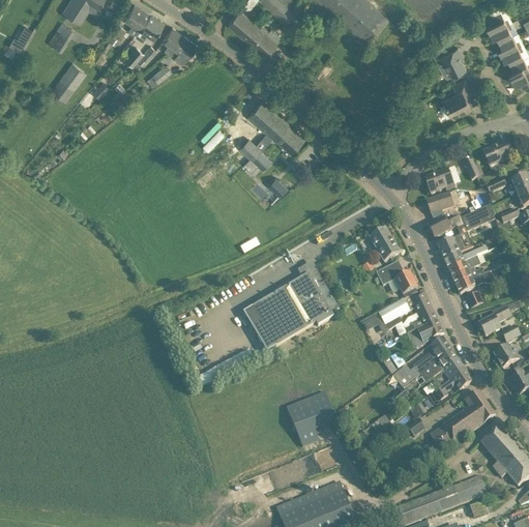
[(66,0),(61,9),(72,17),(82,3),(96,13),(100,7),(96,5),(99,0),(66,0)]
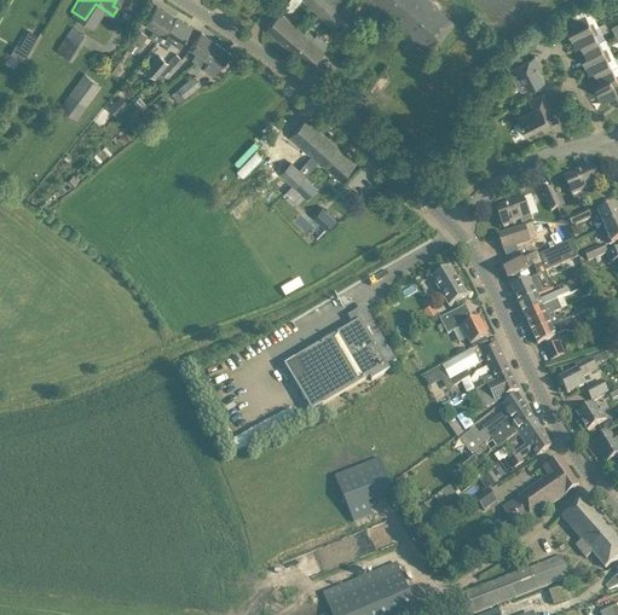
[(305,0),(317,11),(327,0),(305,0)]
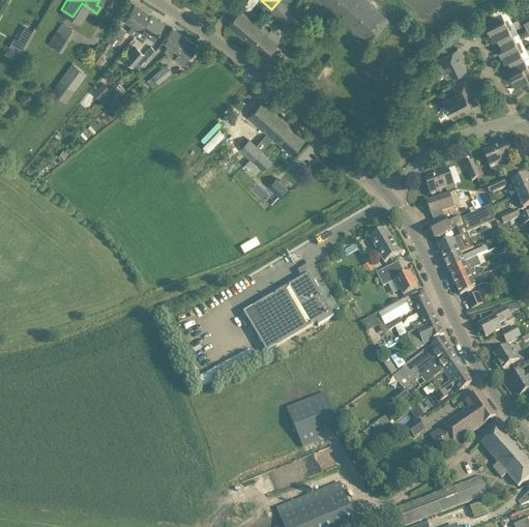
[(280,0),(271,9),(285,22),(299,6),(293,1),(292,0),(280,0)]
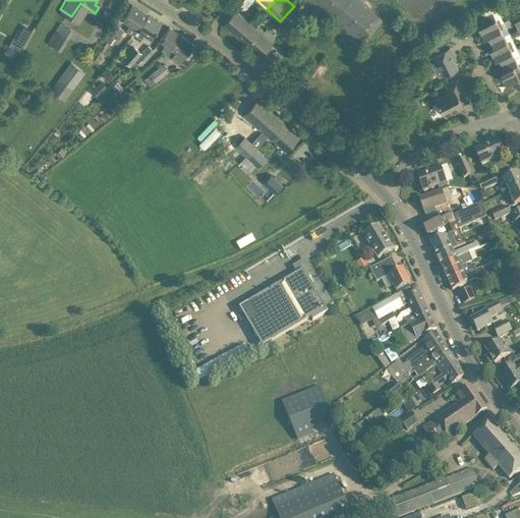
[(312,0),(359,41),(381,16),(374,11),(361,0),(312,0)]
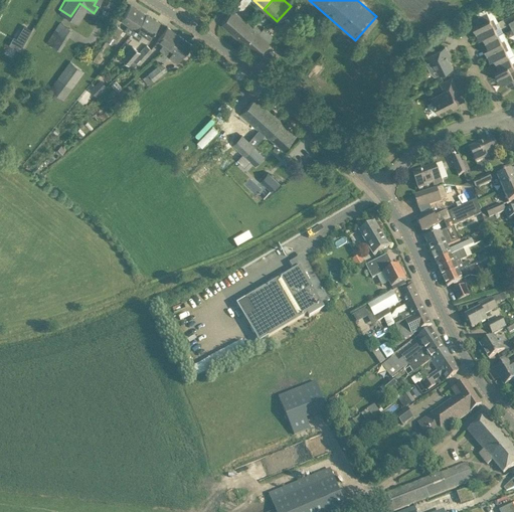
[(124,27),(131,32),(134,28),(145,11),(130,2),(121,17),(127,22),(124,27)]
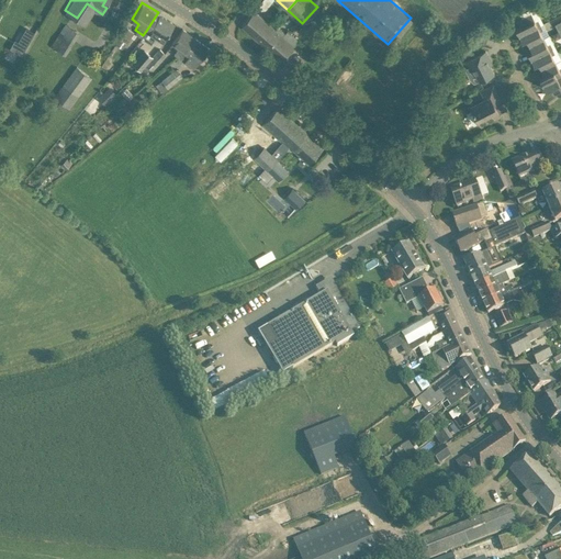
[(240,23),(261,41),(275,25),(254,9),(240,23)]
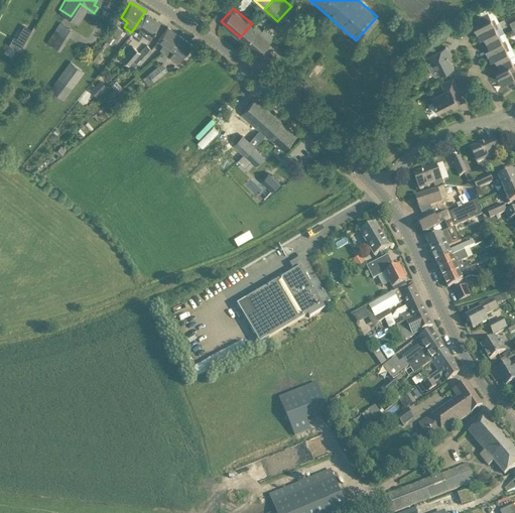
[(473,23),(476,29),(498,18),(496,14),(493,15),(490,16),(487,10),(474,16),(477,21),(473,23)]
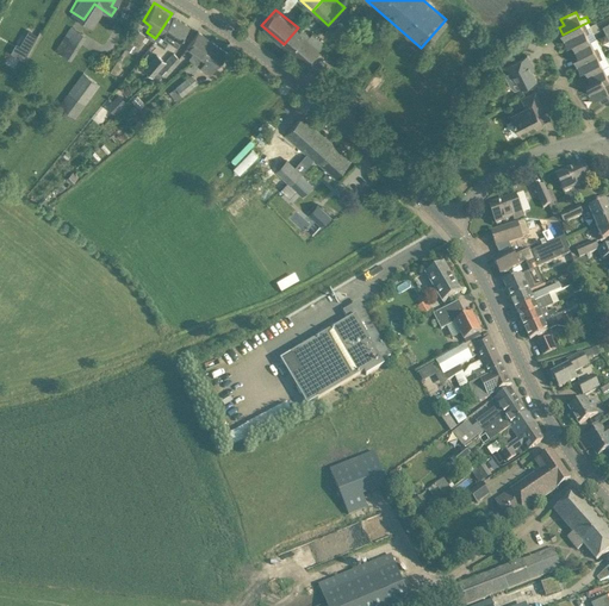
[(159,33),(155,38),(163,44),(167,38),(176,43),(182,33),(188,23),(172,13),(159,33)]
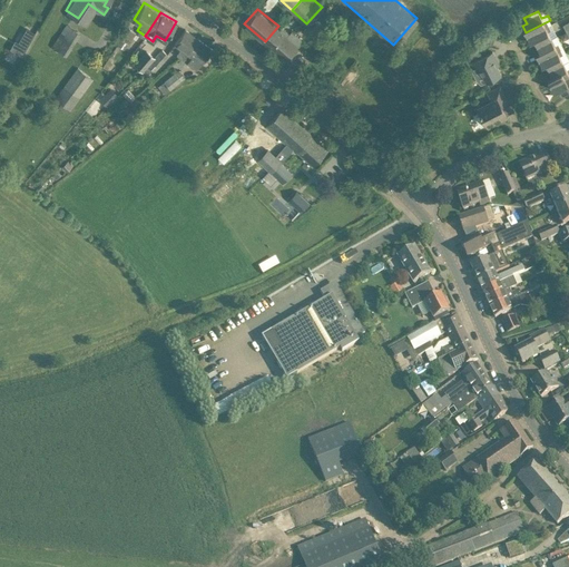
[(65,20),(50,42),(65,51),(79,29),(65,20)]
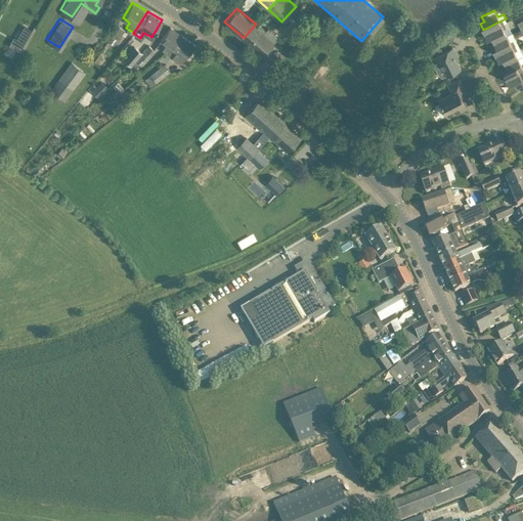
[(490,34),(492,39),(512,30),(506,18),(483,30),(486,36),(490,34)]
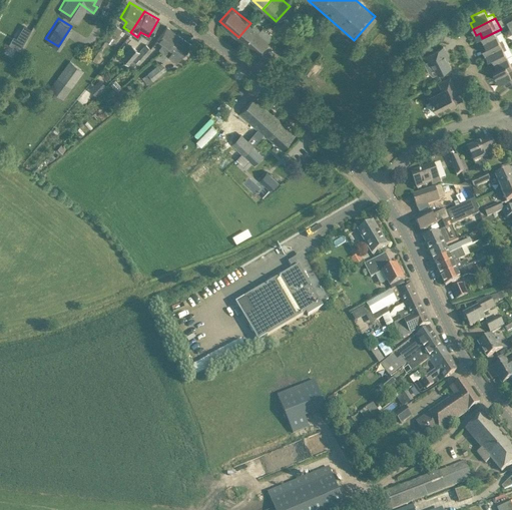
[(104,29),(108,32),(104,38),(110,42),(114,36),(121,26),(110,19),(104,29)]
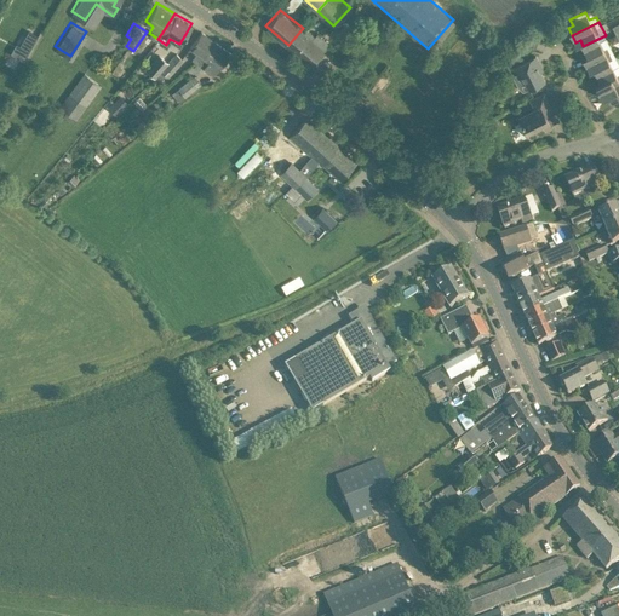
[(303,28),(288,45),(310,64),(330,41),(316,30),(314,33),(305,26),(303,28)]
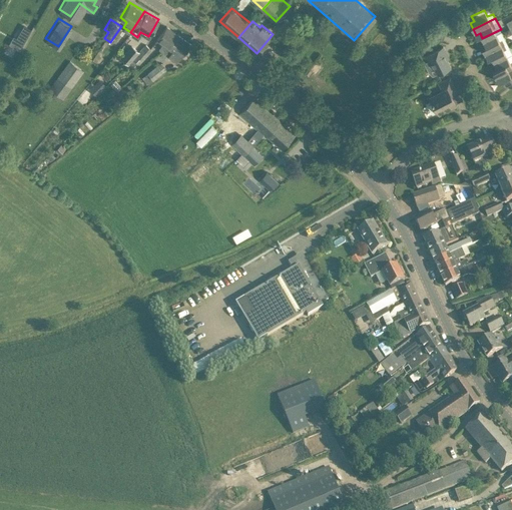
[(23,23),(15,35),(23,40),(30,27),(23,23)]
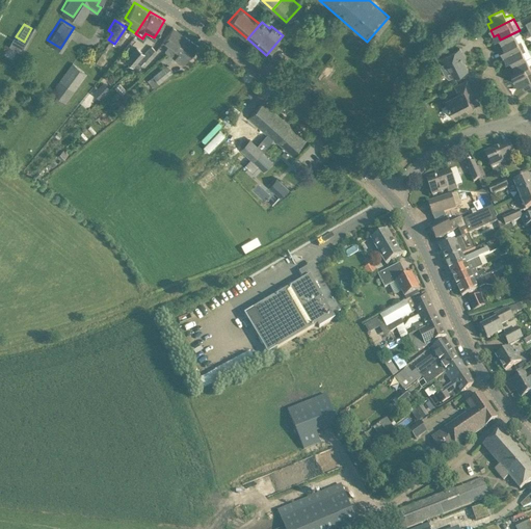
[(175,48),(185,33),(171,25),(161,38),(167,43),(164,48),(170,53),(175,48)]
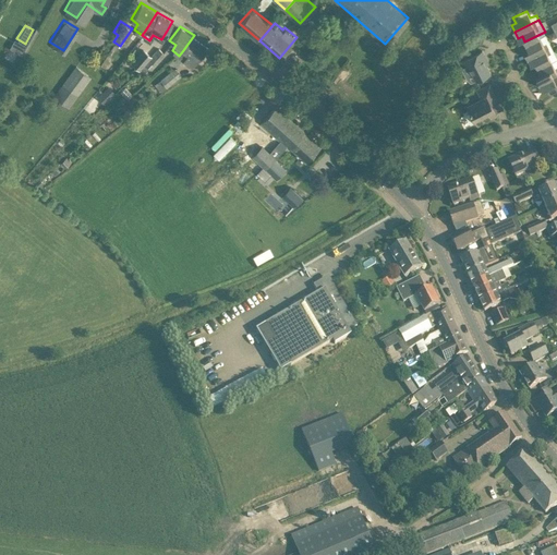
[(299,46),(309,55),(326,36),(316,27),(299,46)]
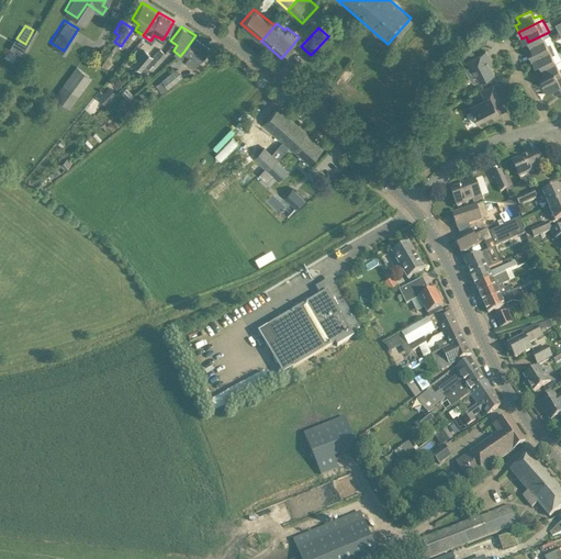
[(527,49),(530,56),(551,45),(554,44),(549,32),(528,42),(531,47),(527,49)]
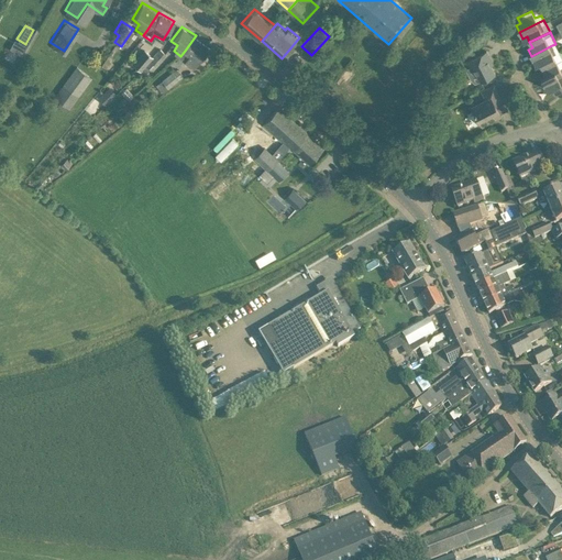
[(196,35),(185,51),(189,54),(185,59),(194,66),(209,45),(196,35)]
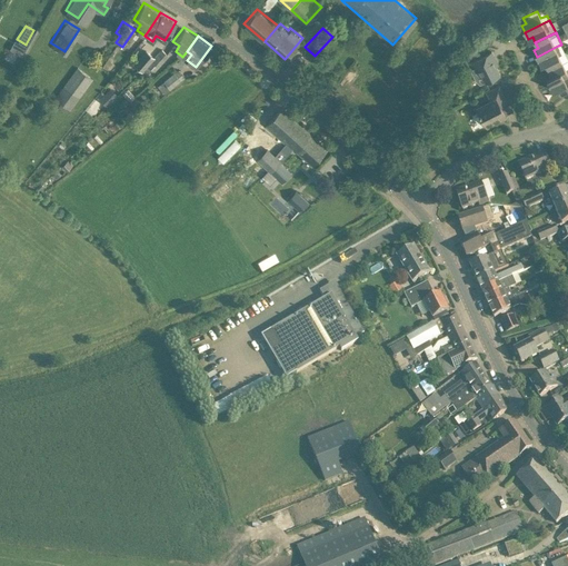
[(468,56),(474,48),(468,45),(462,51),(468,56)]
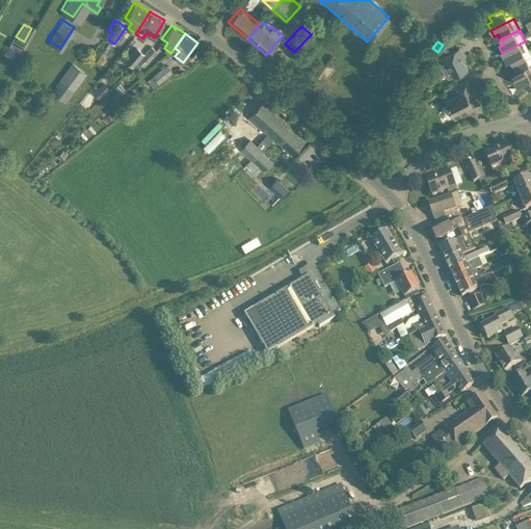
[(509,56),(511,62),(525,55),(522,49),(524,48),(522,43),(502,53),(505,58),(509,56)]
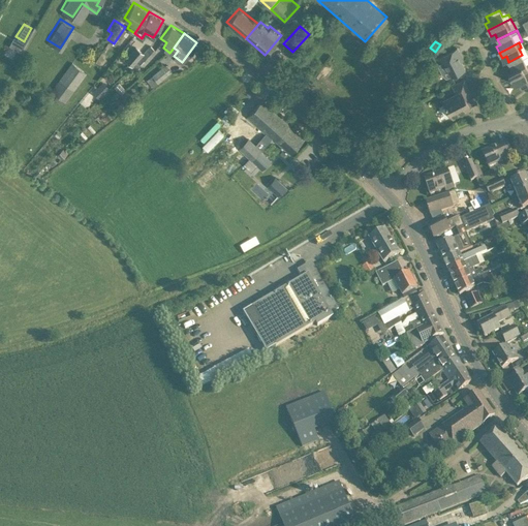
[(127,67),(131,63),(144,50),(134,43),(123,56),(129,61),(124,64),(127,67)]
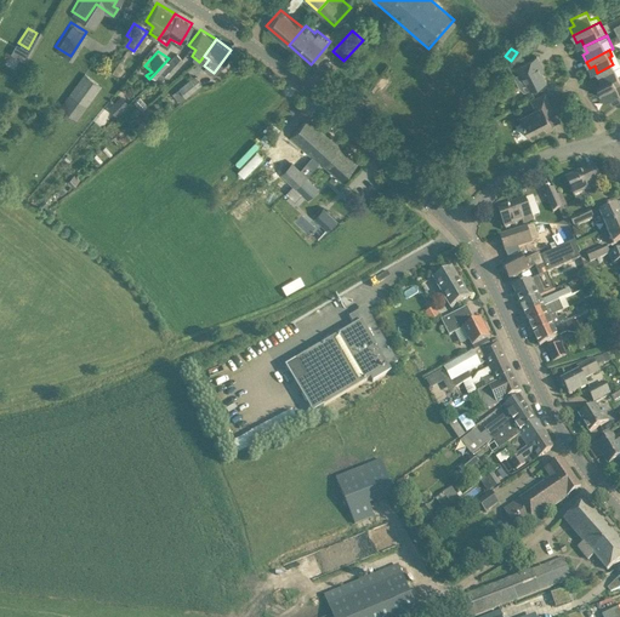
[(169,60),(169,58),(154,74),(158,76),(163,70),(166,74),(182,57),(176,51),(169,60)]
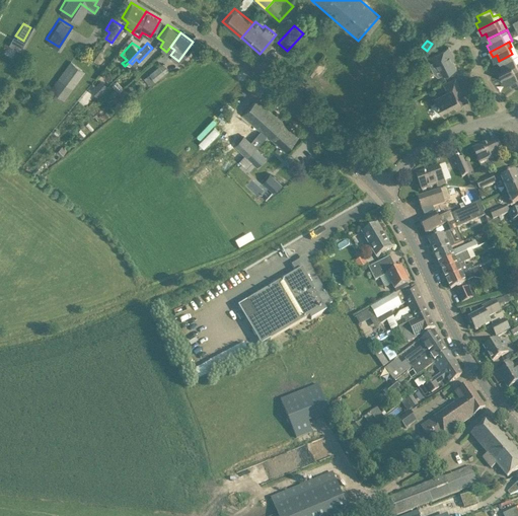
[(453,56),(450,50),(447,44),(428,54),(431,60),(435,58),(442,72),(455,65),(451,57),(453,56)]
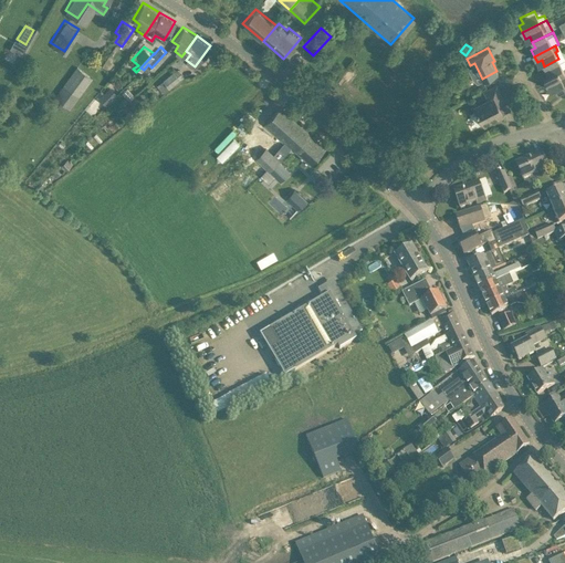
[(543,74),(546,81),(564,70),(564,65),(564,64),(562,66),(558,59),(544,66),(547,72),(543,74)]
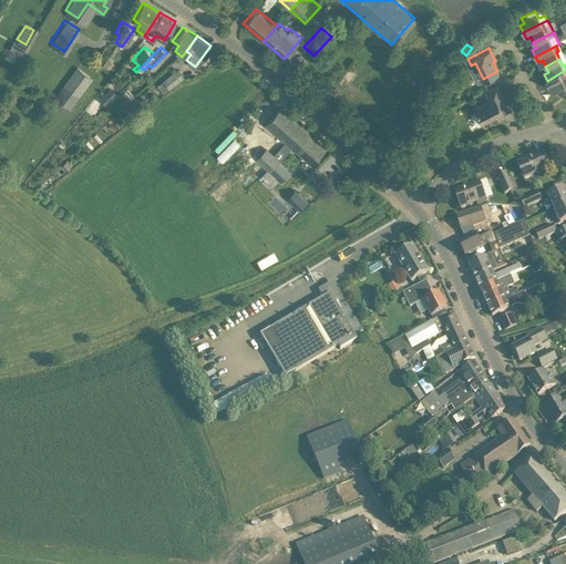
[(69,106),(92,75),(75,63),(53,94),(60,99),(57,103),(65,110),(69,105),(69,106)]
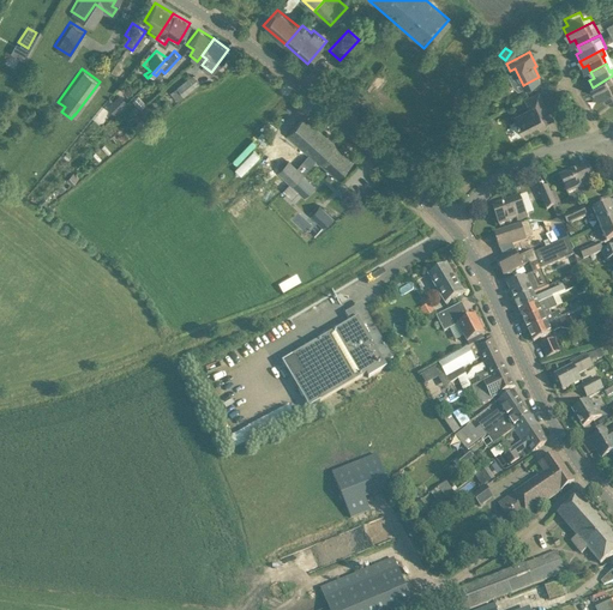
[(377,71),(370,79),(378,86),(385,78),(377,71)]
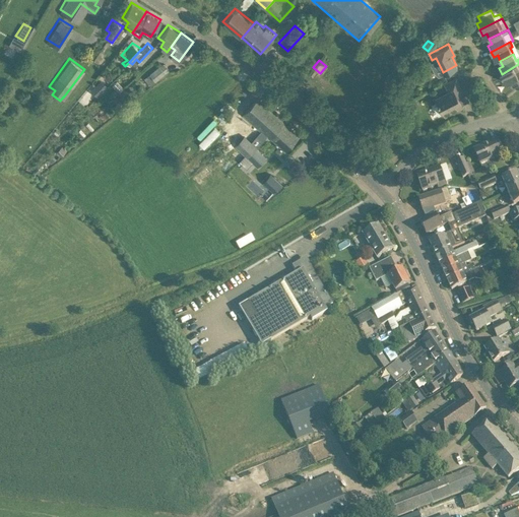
[(143,75),(149,83),(168,68),(163,61),(143,75)]
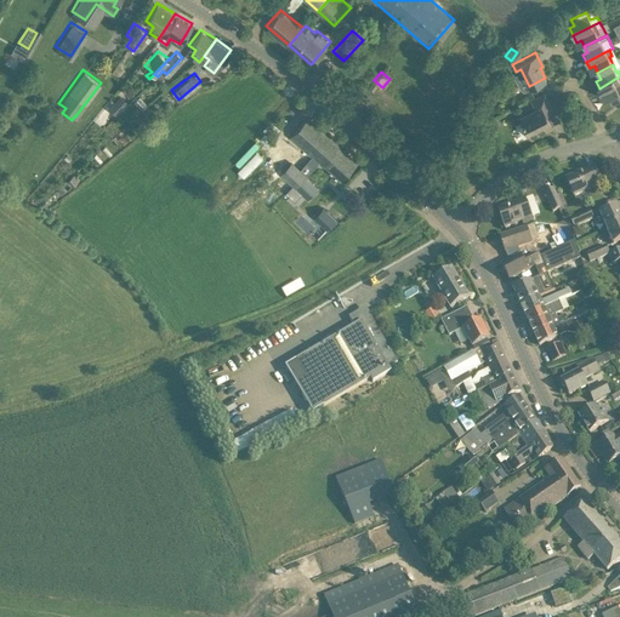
[(619,76),(599,89),(603,95),(607,92),(610,100),(619,93),(619,76)]
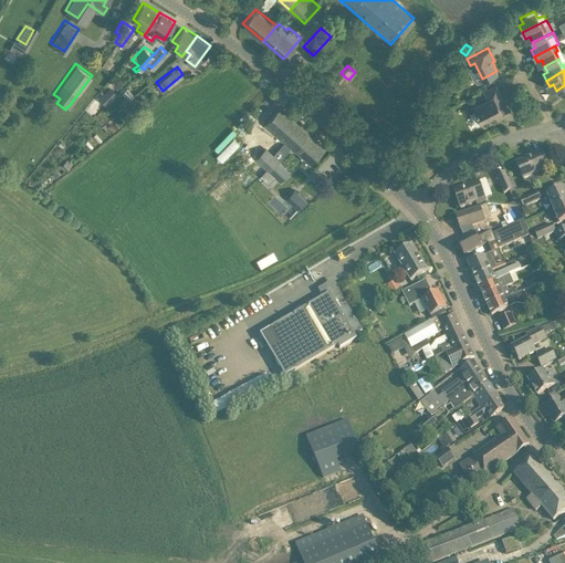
[(473,105),(477,111),(471,113),(477,123),(482,121),(482,122),(502,112),(497,101),(503,97),(495,83),(483,89),(488,97),(473,105)]
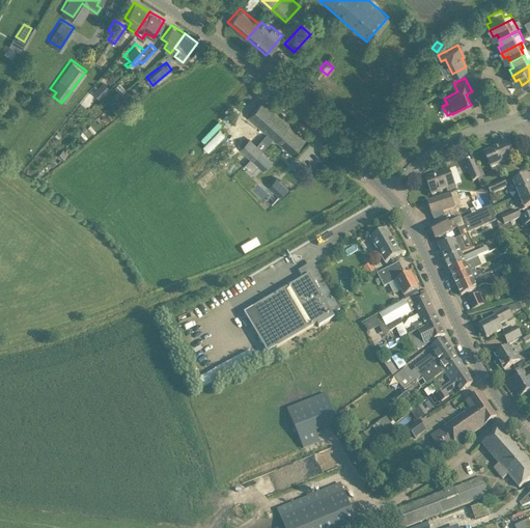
[(102,80),(91,90),(96,95),(108,85),(102,80)]
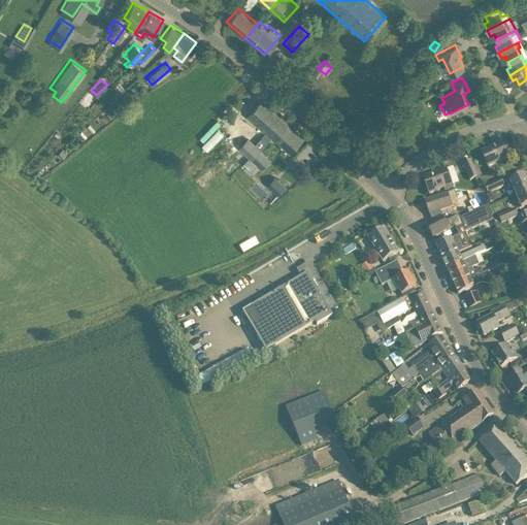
[(374,83),(358,106),(369,113),(386,90),(374,83)]
